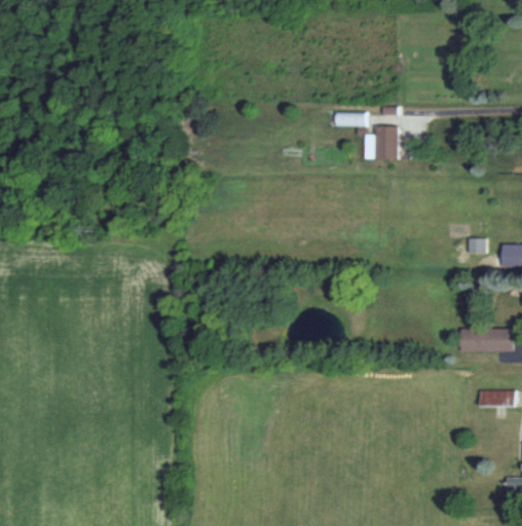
[(364,126),(365,112),(336,111),(335,125),(364,126)]
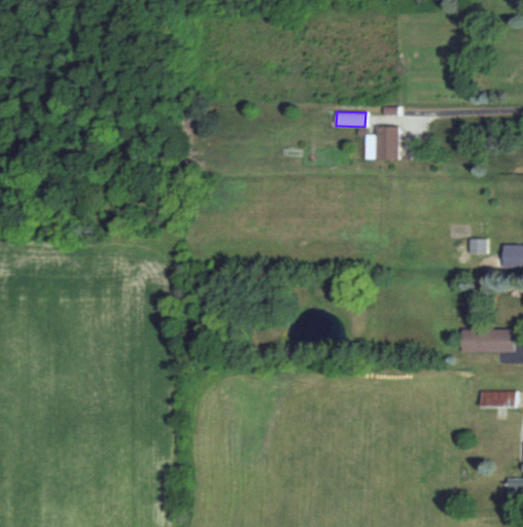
[(377,126),(377,134),(365,134),(364,159),(401,160),(401,126),(377,126)]
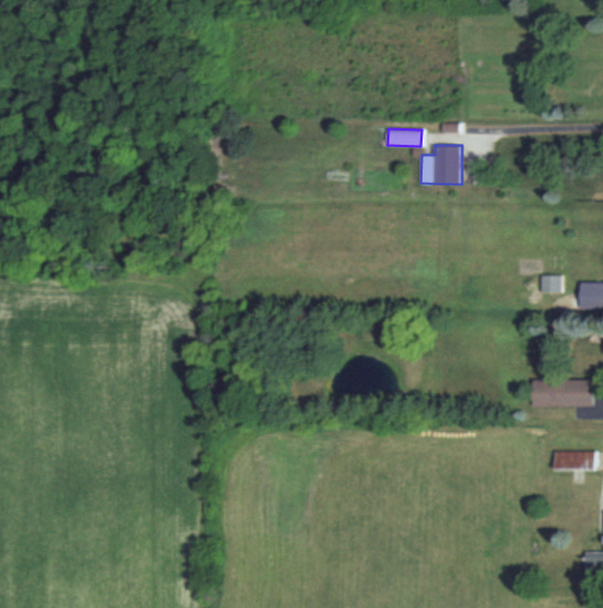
[(538,274),(538,292),(559,292),(559,274),(538,274)]
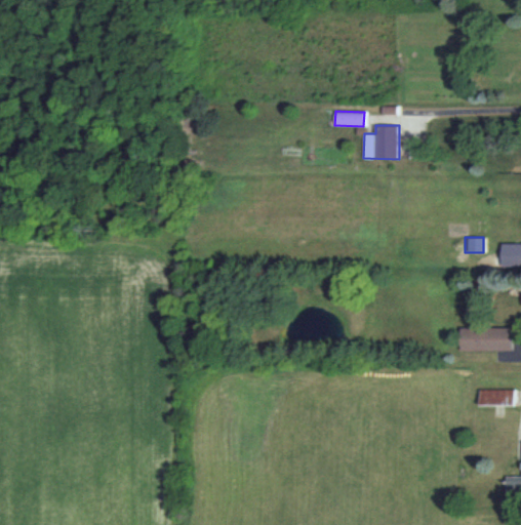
[(461,328),(461,352),(513,351),(512,328),(461,328)]
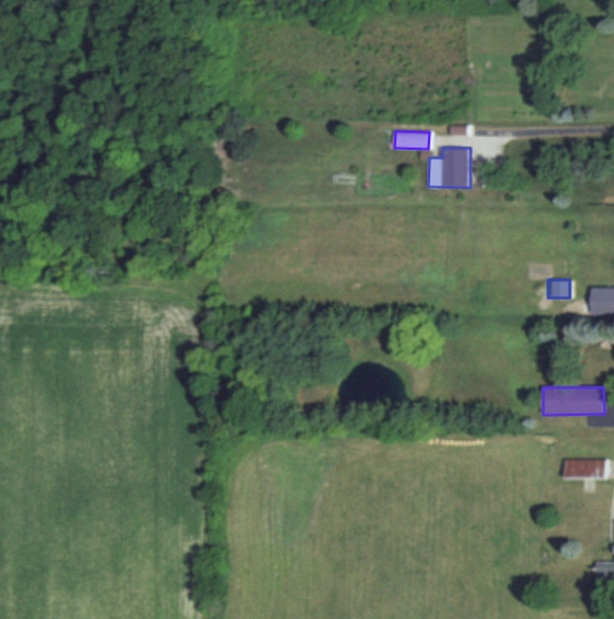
[(566,461),(566,480),(610,480),(610,461),(566,461)]
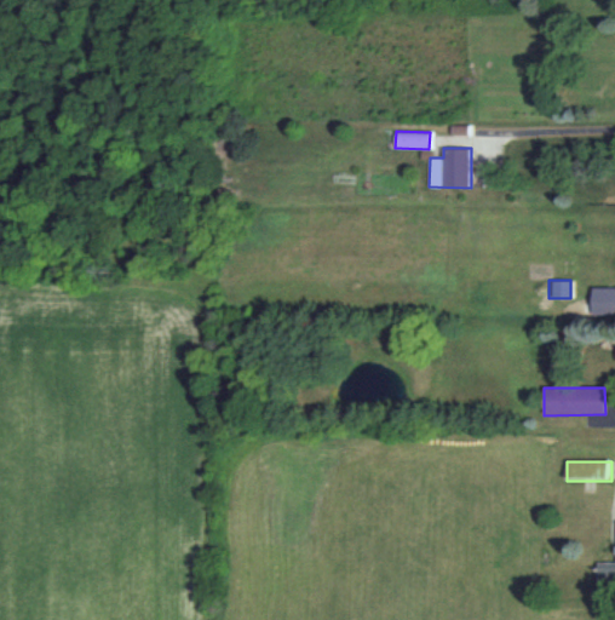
[(614,563),(597,563),(597,586),(614,586),(614,563)]
